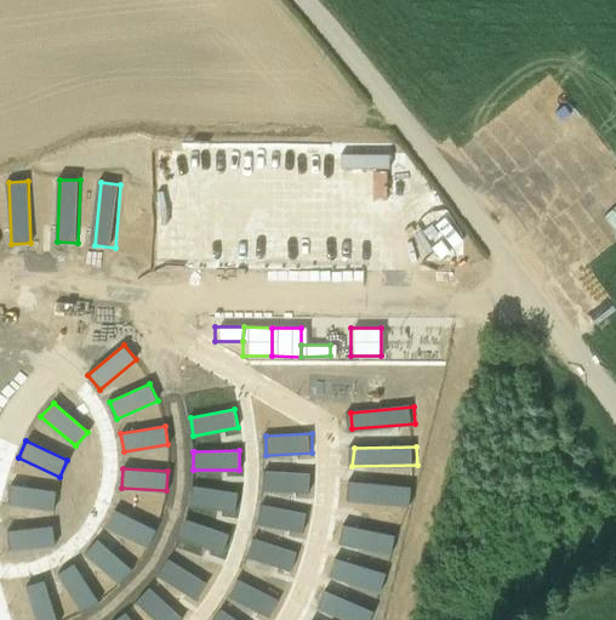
[(266,471),(264,490),(309,491),(311,472),(266,471)]
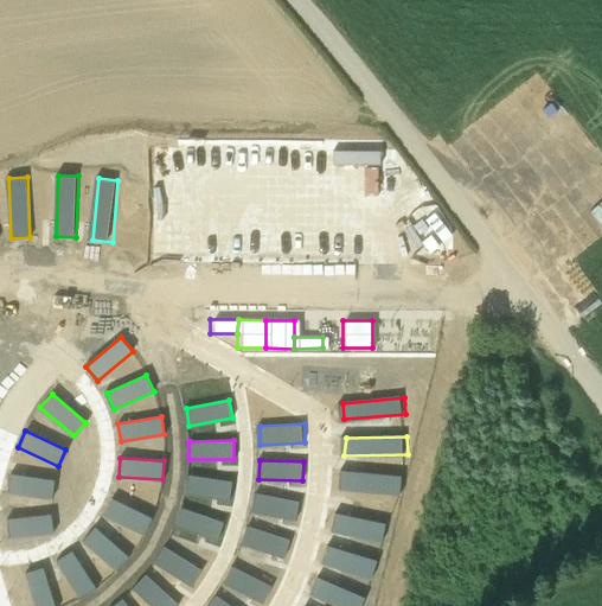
[(8,473),(6,491),(50,497),(52,479),(8,473)]
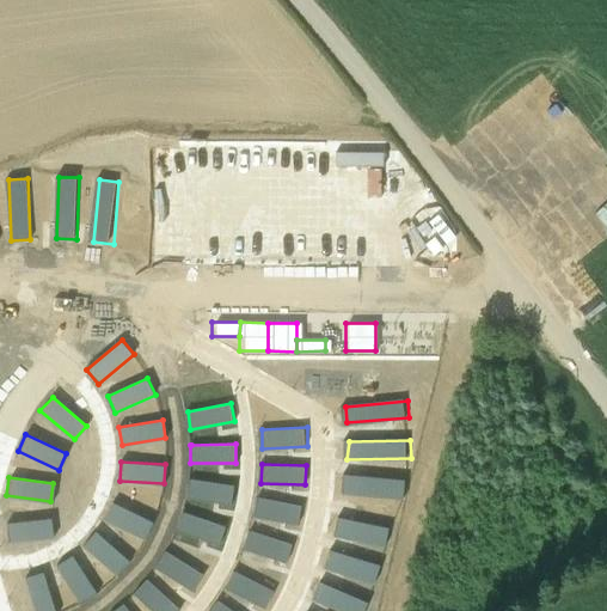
[(190,478),(186,498),(232,503),(234,484),(190,478)]
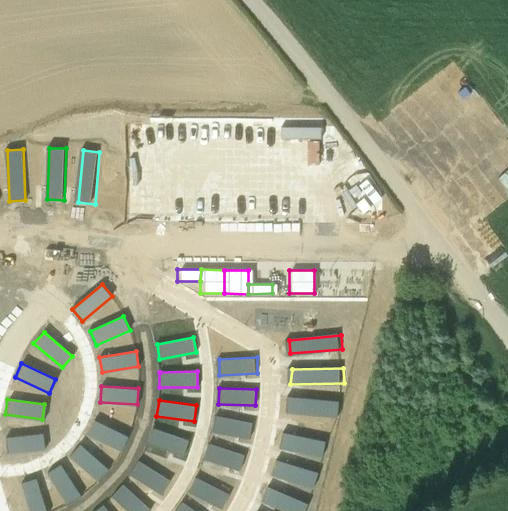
[(289,405),(288,420),(331,424),(332,409),(289,405)]
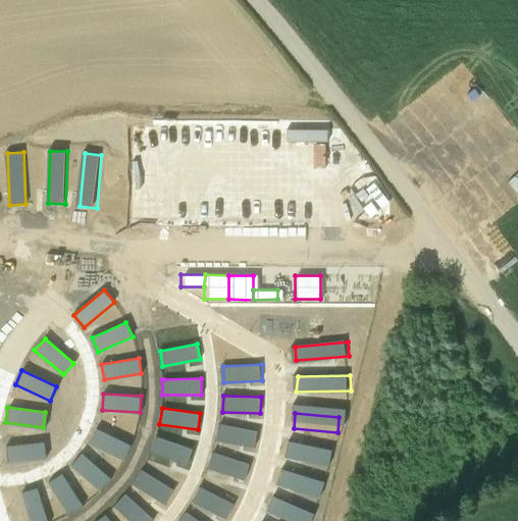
[(220,424),(218,441),(255,449),(258,431),(220,424)]
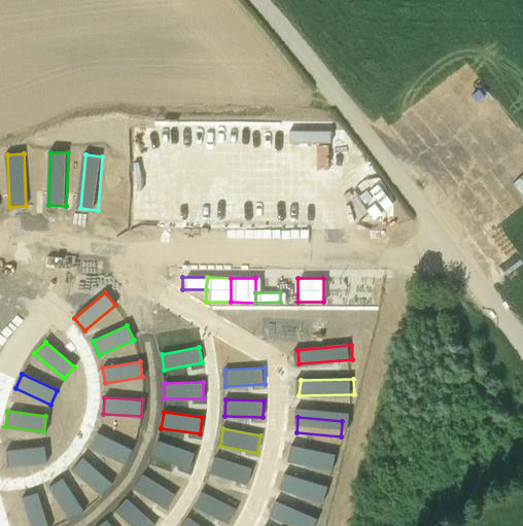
[(97,431),(90,446),(123,463),(130,448),(97,431)]
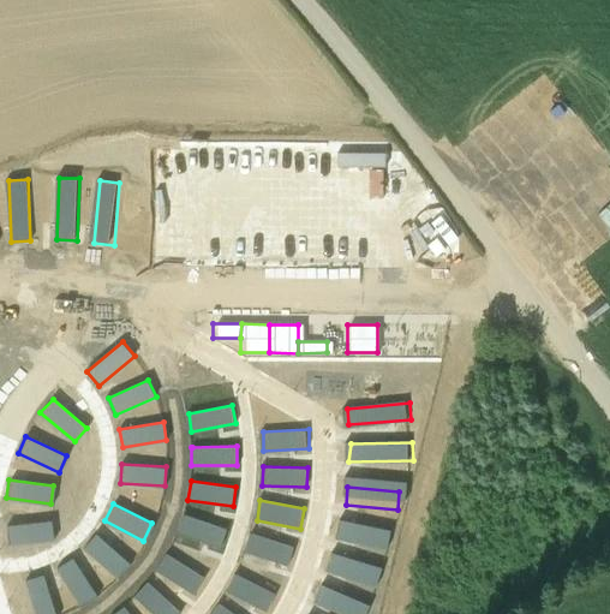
[(184,514),(177,531),(219,546),(225,529),(184,514)]
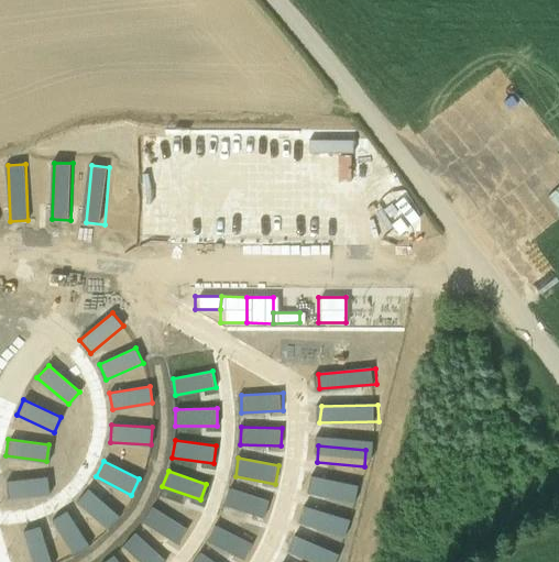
[(314,475),(310,493),(357,502),(360,484),(314,475)]
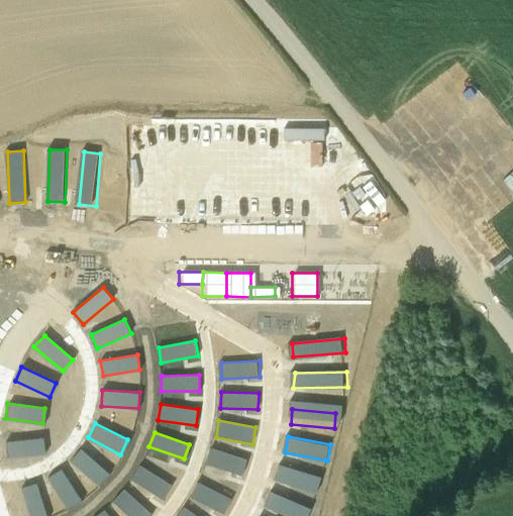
[(42,437),(5,441),(5,455),(43,452),(42,437)]
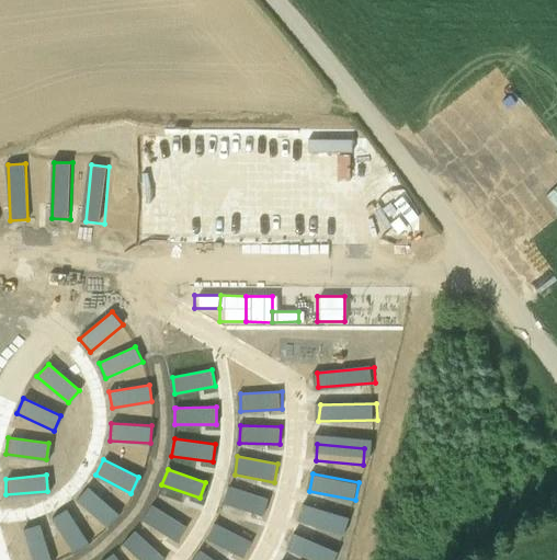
[(229,484),(224,501),(263,514),(269,499),(229,484)]
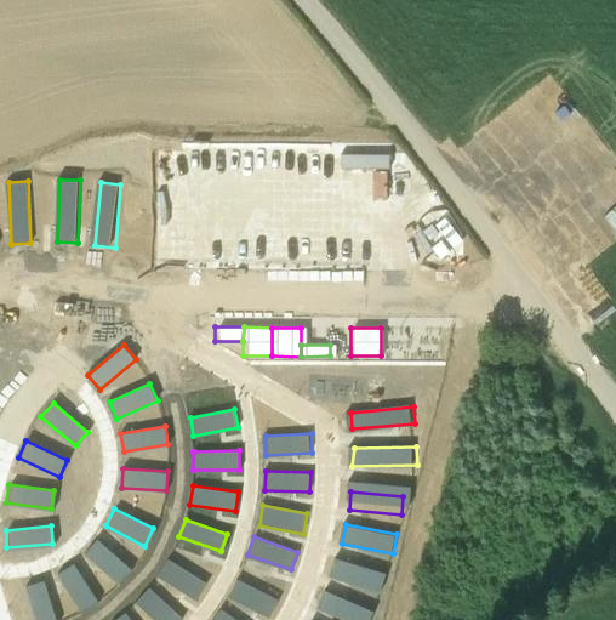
[(97,538),(83,552),(118,584),(130,569),(97,538)]
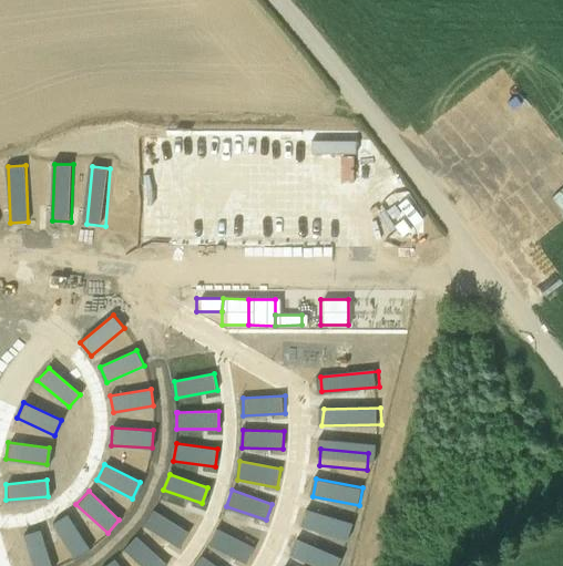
[(308,508),(303,525),(349,539),(354,523),(308,508)]
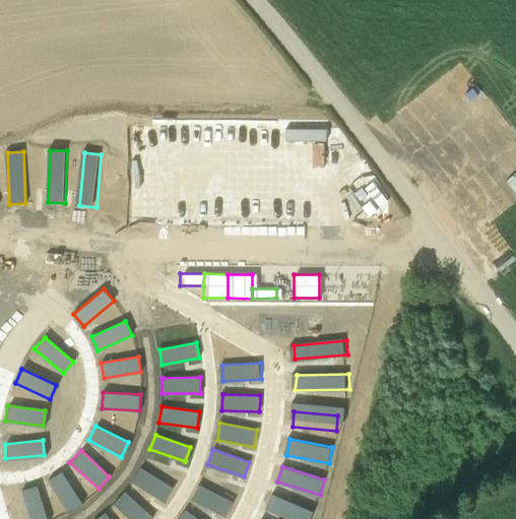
[(140,468),(131,481),(164,502),(173,489),(140,468)]
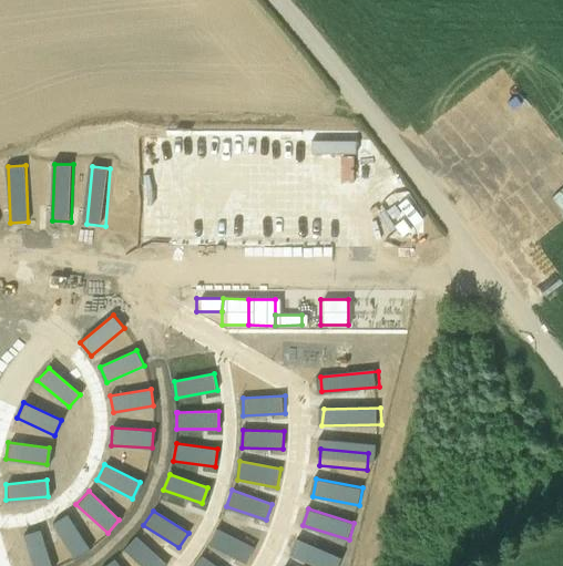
[(65,514),(50,524),(72,557),(88,547),(65,514)]
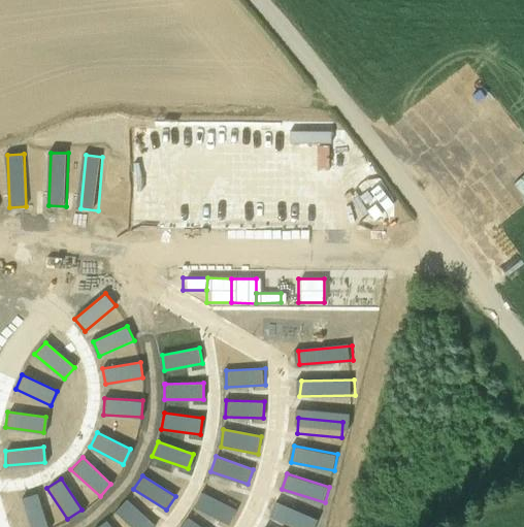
[(201,492),(194,507),(229,525),(236,509),(201,492)]
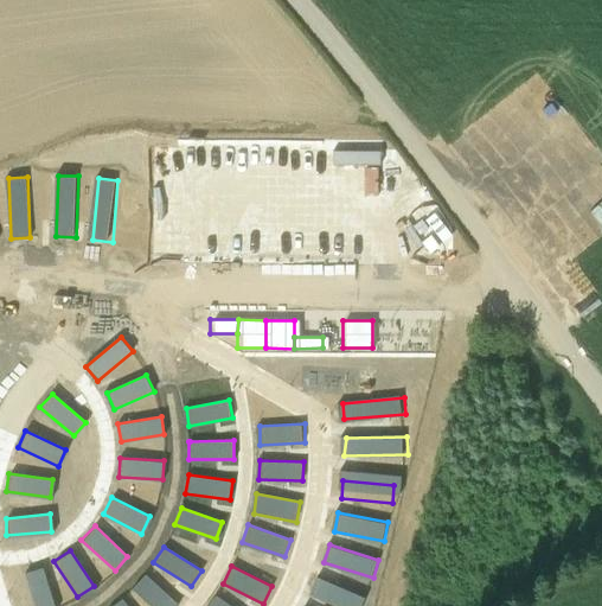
[(52,605),(40,567),(21,573),(32,605),(52,605)]
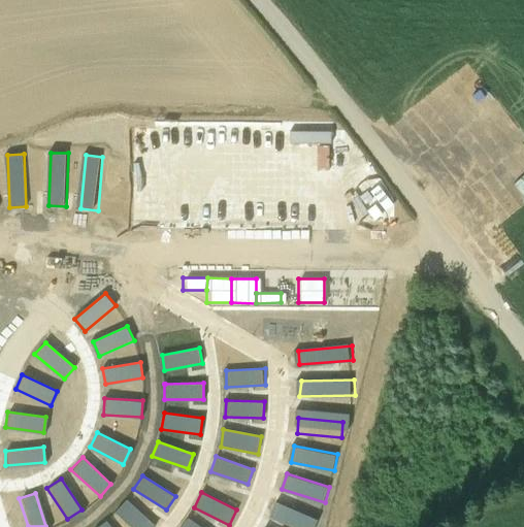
[(125,499),(113,511),(131,526),(151,526),(154,525),(125,499)]
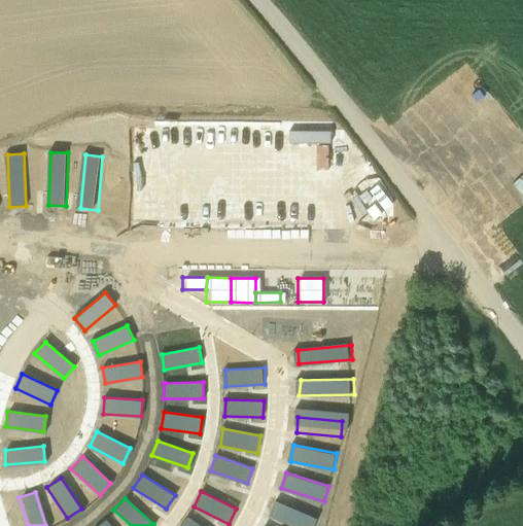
[(277,500),(270,514),(299,525),(313,525),(317,517),(277,500)]
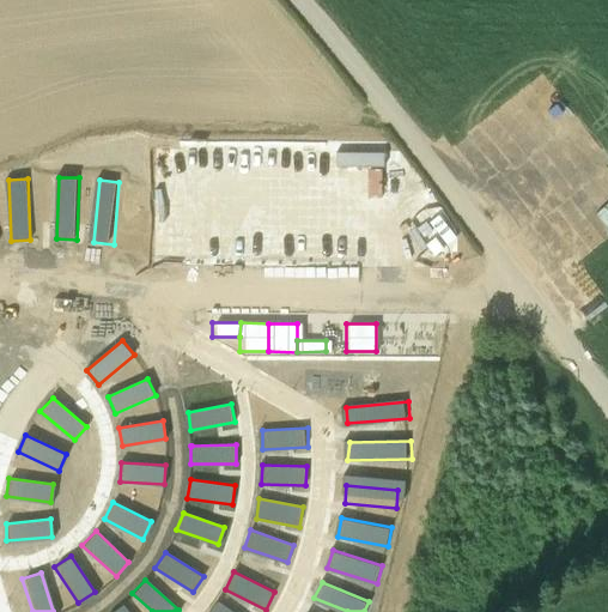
[(235,611),(218,600),(207,611),(235,611)]
